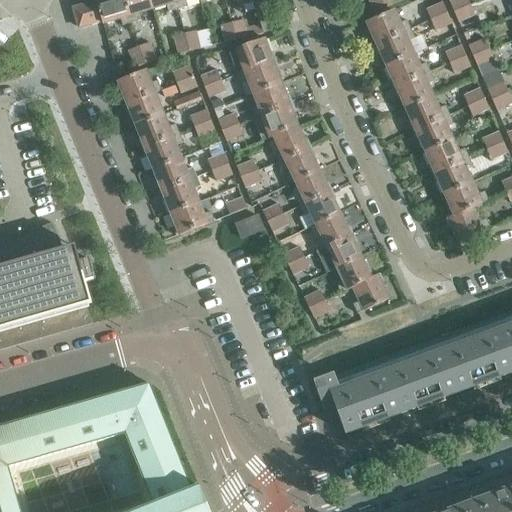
[(103,24),(120,19),(122,26),(131,23),(124,0),(95,0),(96,1),(102,21),(103,24)]
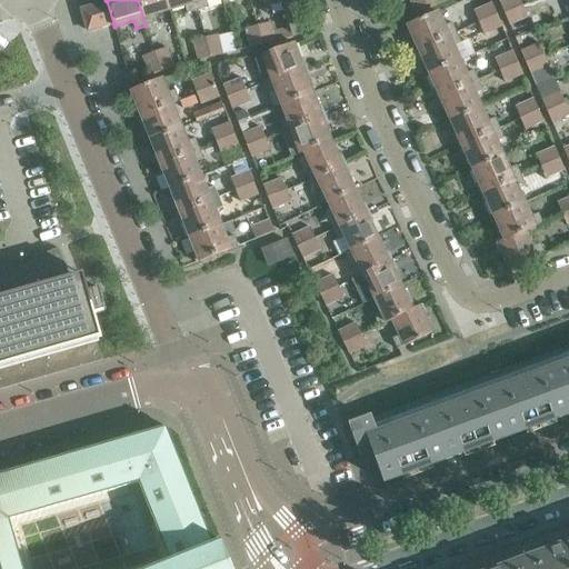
[(155,15),(169,10),(166,0),(138,0),(146,26),(157,22),(155,15)]
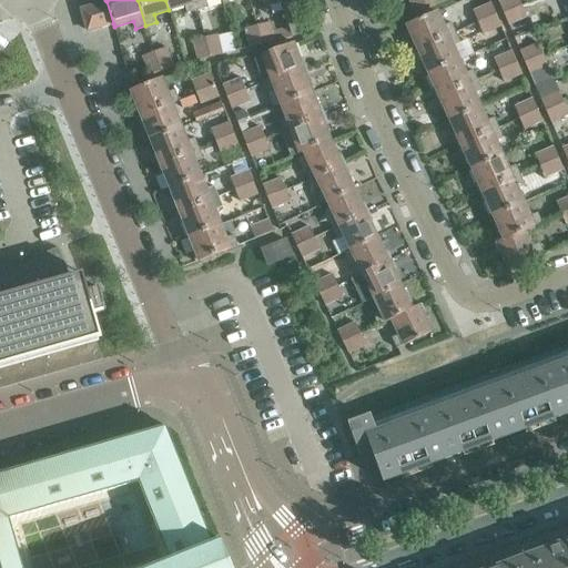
[(186,13),(196,11),(193,0),(165,0),(169,10),(184,6),(186,13)]
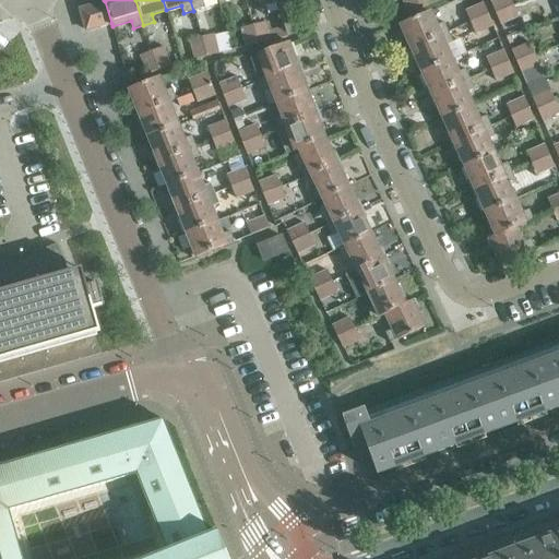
[(190,0),(193,11),(204,8),(201,0),(190,0)]
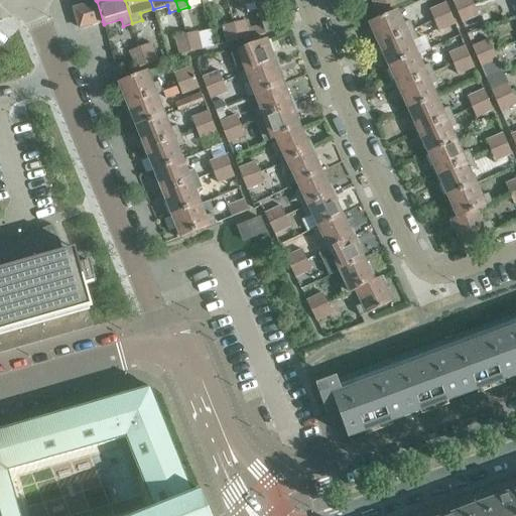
[(370,0),(376,12),(386,8),(382,0),(370,0)]
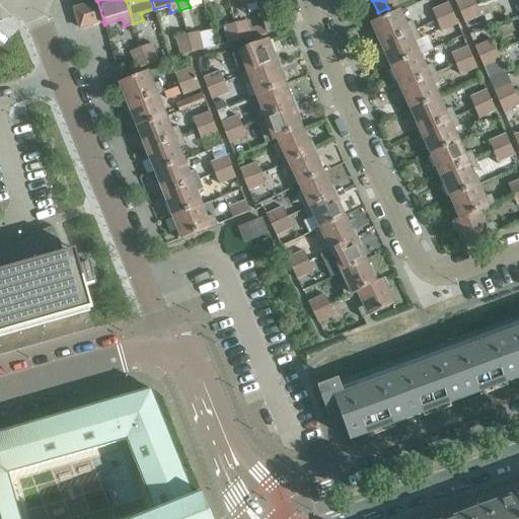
[(459,0),(455,2),(460,12),(476,5),(473,0),(459,0)]
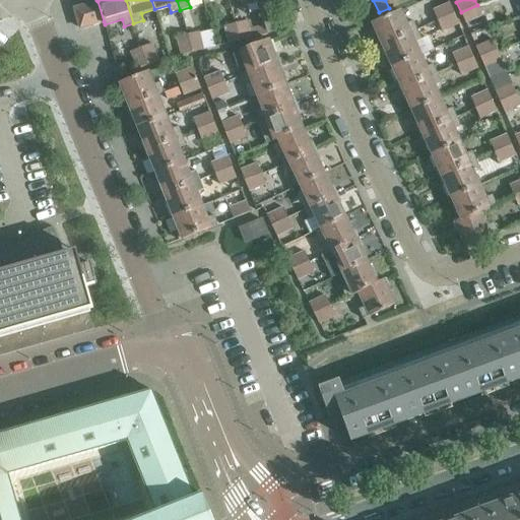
[(80,28),(104,21),(98,1),(74,8),(80,28)]
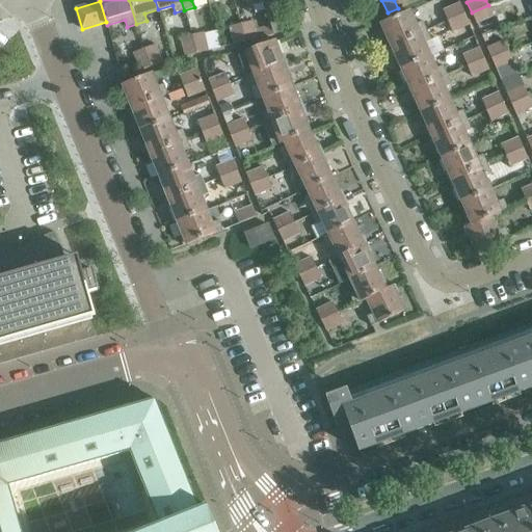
[(443,10),(447,21),(464,14),(459,3),(443,10)]
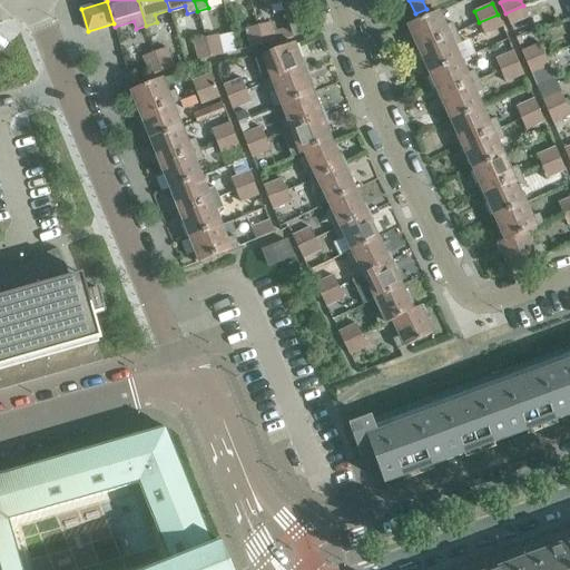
[(505,13),(510,25),(528,17),(523,6),(505,13)]
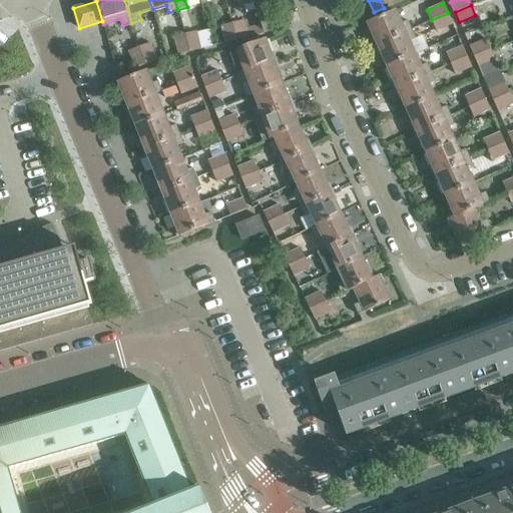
[(374,46),(411,29),(407,20),(401,23),(395,10),(367,23),(376,43),(374,44),(374,46)]
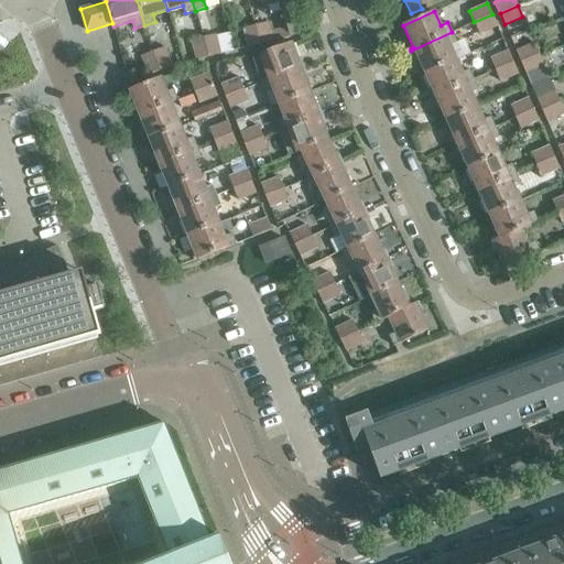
[(492,14),(474,22),(479,33),(497,25),(492,14)]
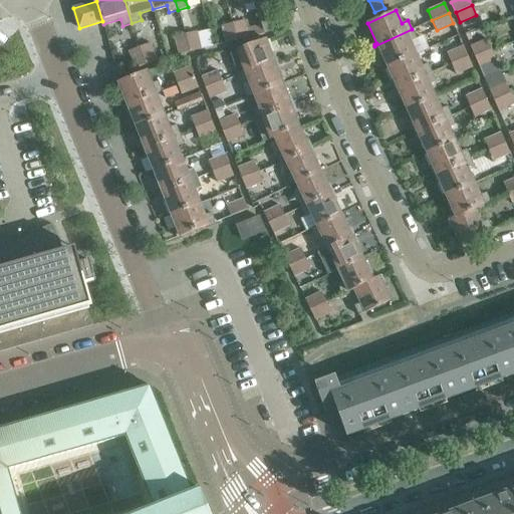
[(243,21),(233,23),(237,40),(247,38),(243,21)]
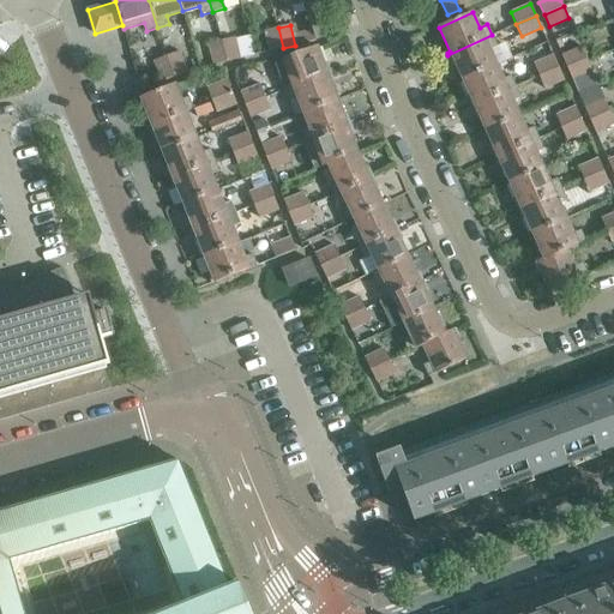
[(283,48),(278,28),(265,31),(270,52),(283,48)]
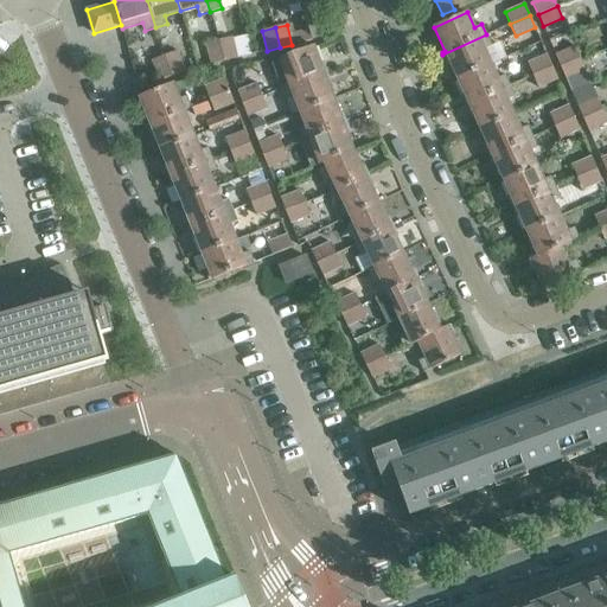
[(447,55),(458,78),(490,64),(484,49),(492,45),(486,34),(442,55),(443,57),(447,55)]
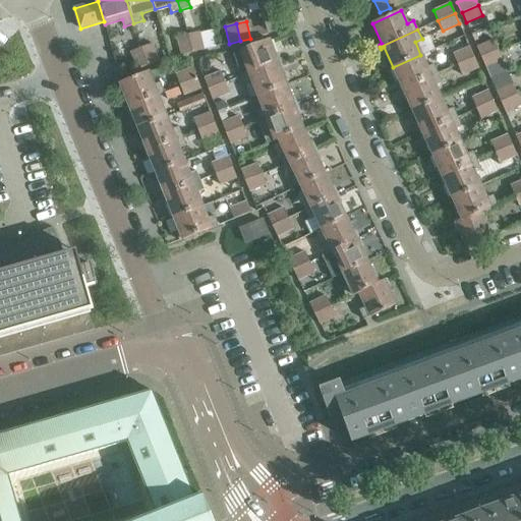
[(199,32),(188,35),(192,52),(215,47),(213,37),(200,40),(199,32)]
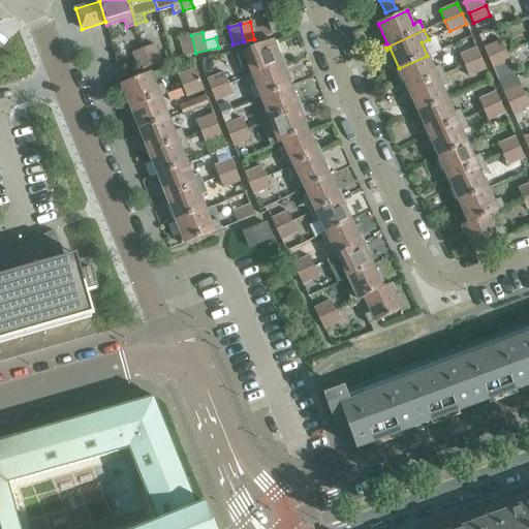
[(184,56),(195,53),(191,35),(180,37),(184,56)]
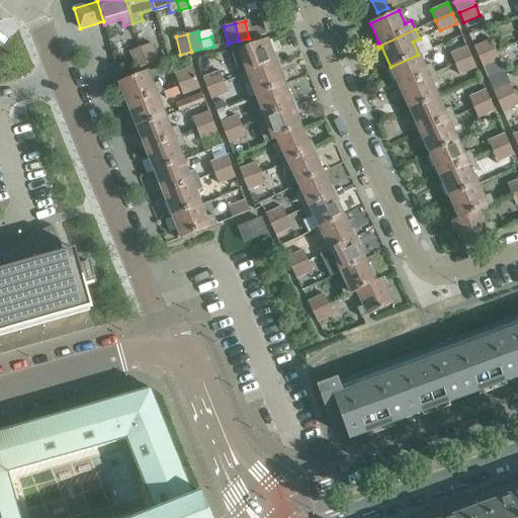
[(237,67),(240,76),(279,61),(278,60),(275,61),(267,39),(238,51),(244,64),(237,67)]
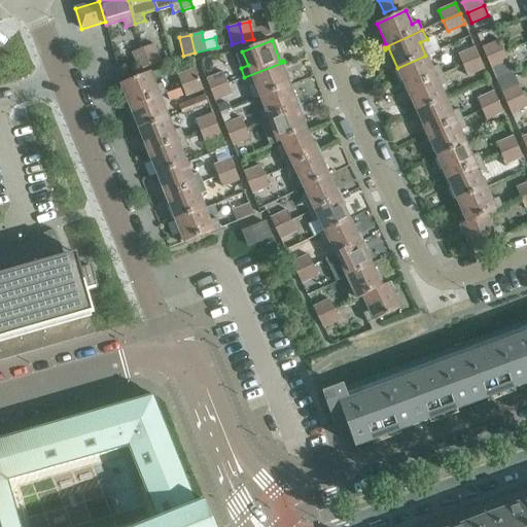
[(482,47),(487,58),(503,50),(498,40),(482,47)]
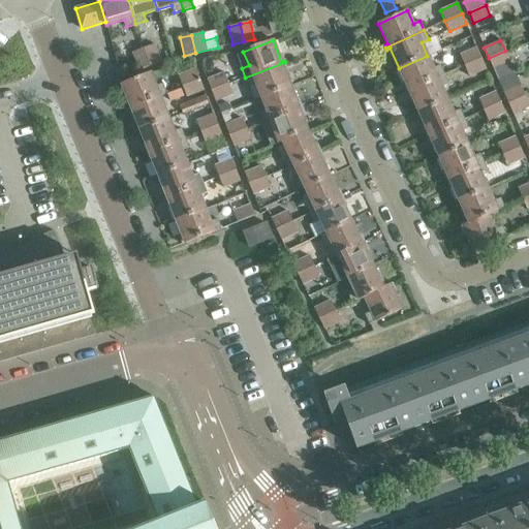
[(154,44),(143,49),(150,65),(160,61),(154,44)]
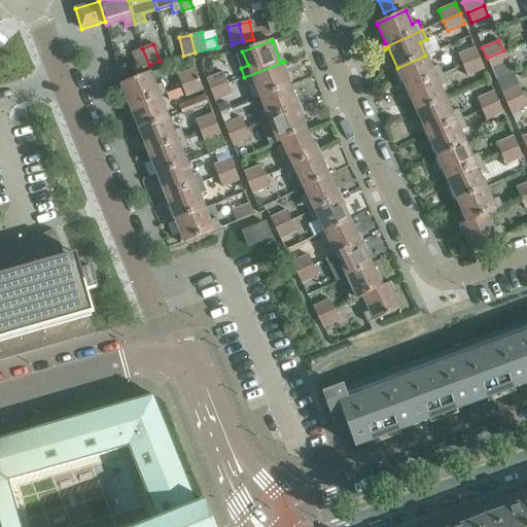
[(458,55),(462,65),(479,58),(475,47),(458,55)]
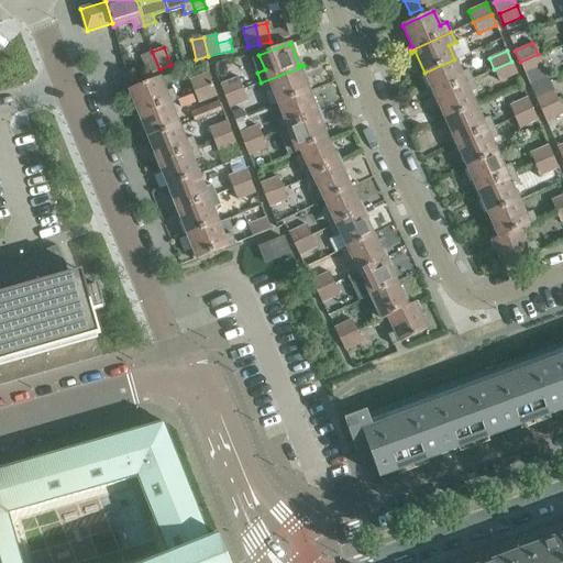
[(159,69),(152,52),(141,56),(147,74),(159,69)]
